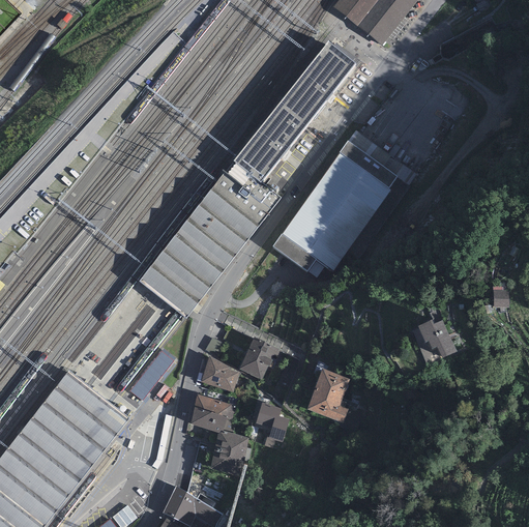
[(339,15),(356,28),(379,0),(339,0),(332,9),(339,15)]
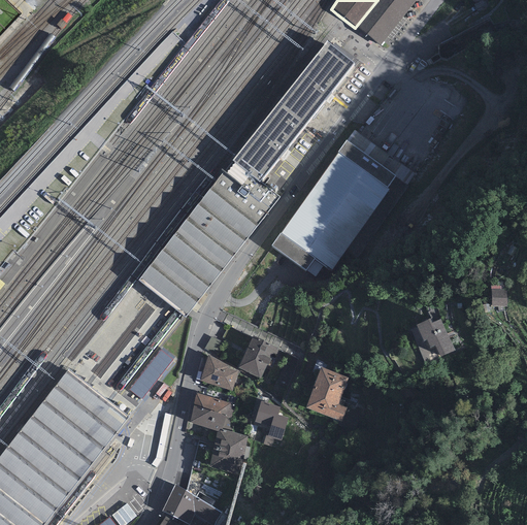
[(377,0),(355,28),(379,47),(415,0),(377,0)]
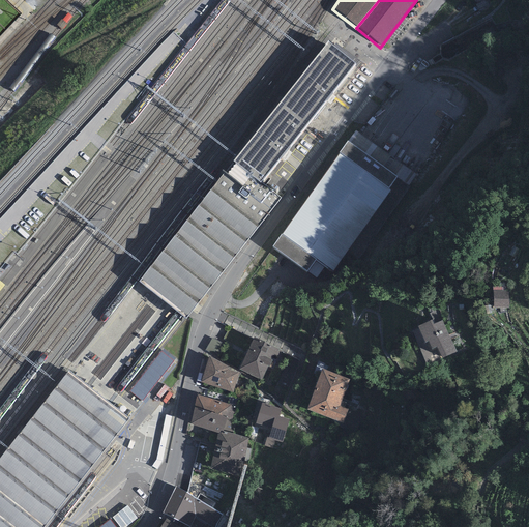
[(235,163),(260,181),(354,63),(327,41),(233,162),(235,163)]
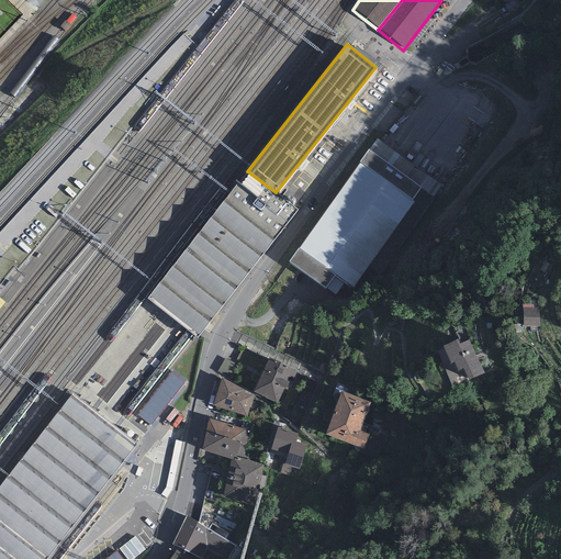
[(376,136),(368,148),(433,194),(441,183),(376,136)]
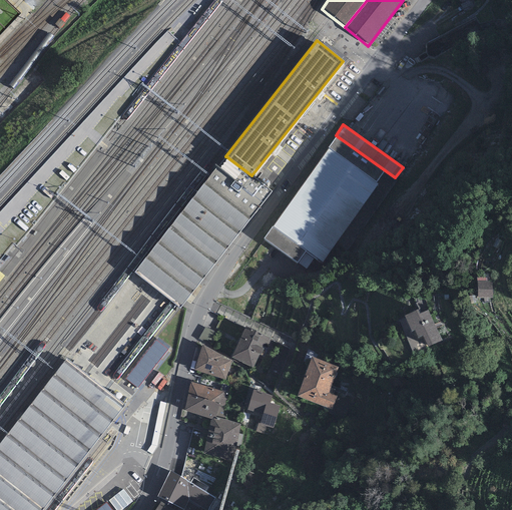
[(335,241),(346,248),(395,177),(336,135),(263,237),(296,261),(305,248),(322,261),(335,241)]
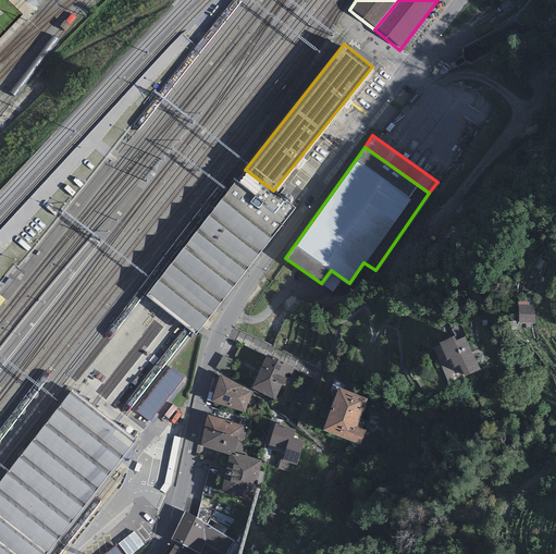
[(247,171),(237,183),(264,204),(273,191),(247,171)]
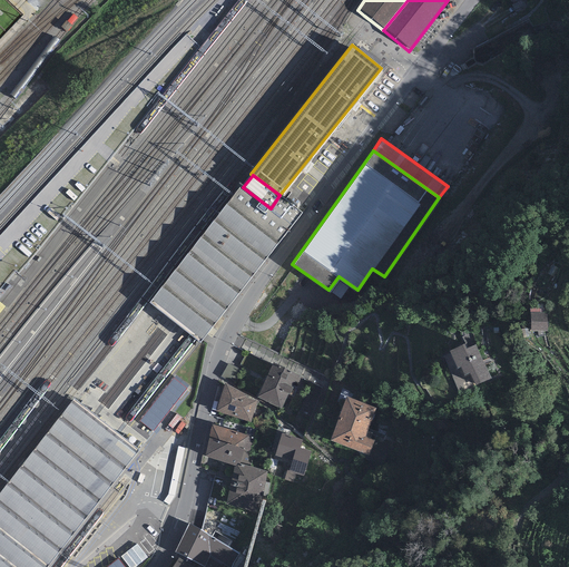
[(168,318),(199,342),(301,212),(280,195),(271,208),(243,187),(241,185),(149,302),(168,318)]
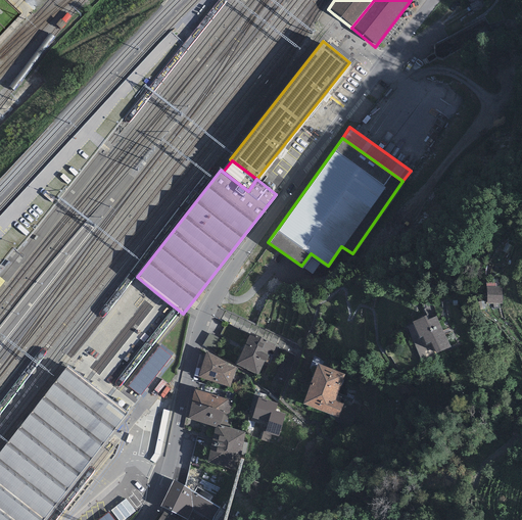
[(501,284),(486,285),(486,301),(501,301),(501,284)]
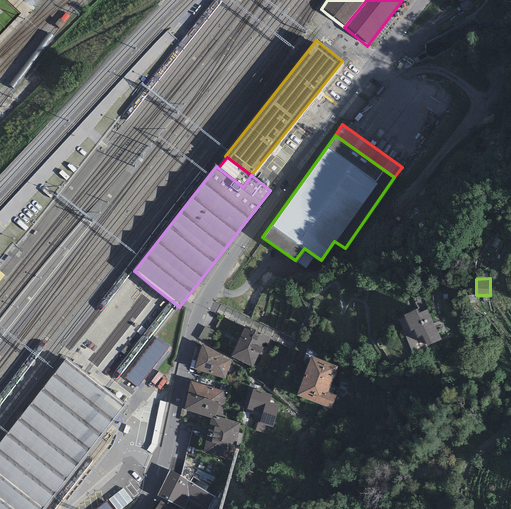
[(416,308),(402,314),(409,329),(412,328),(416,336),(421,334),(426,345),(440,338),(426,308),(418,312),(416,308)]
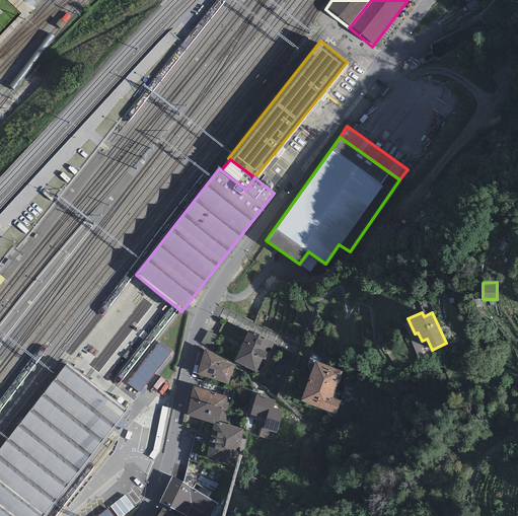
[(240,329),(222,320),(218,329),(236,339),(240,329)]
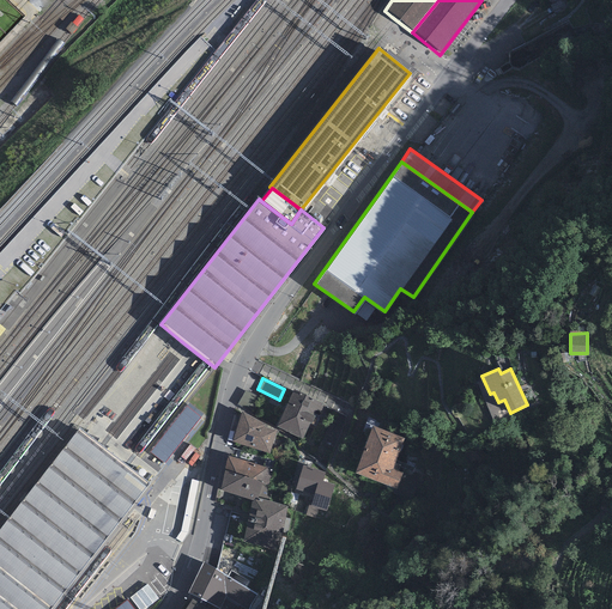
[(325,402),(292,388),(276,425),(302,437),(308,425),(311,426),(315,418),(317,419),(325,402)]
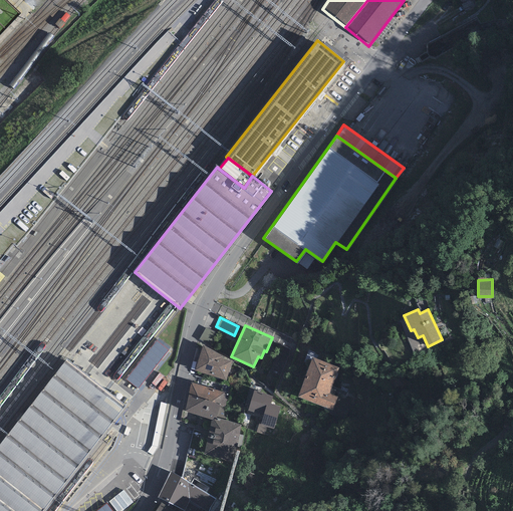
[(126,380),(140,389),(168,348),(156,339),(126,380)]
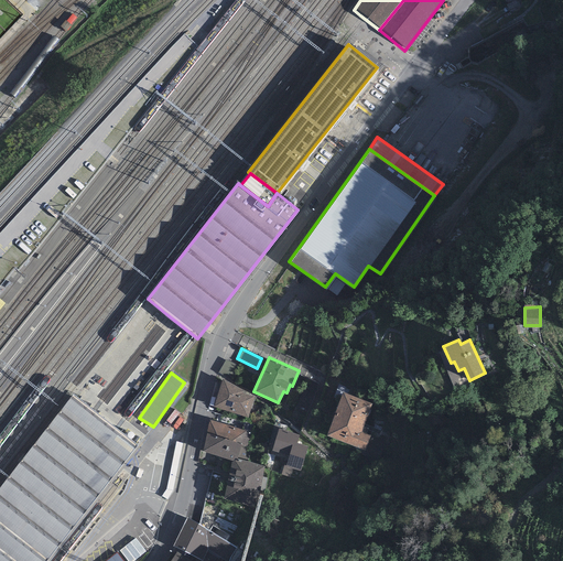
[(222,378),(213,406),(247,416),(253,395),(241,391),(241,388),(222,378)]
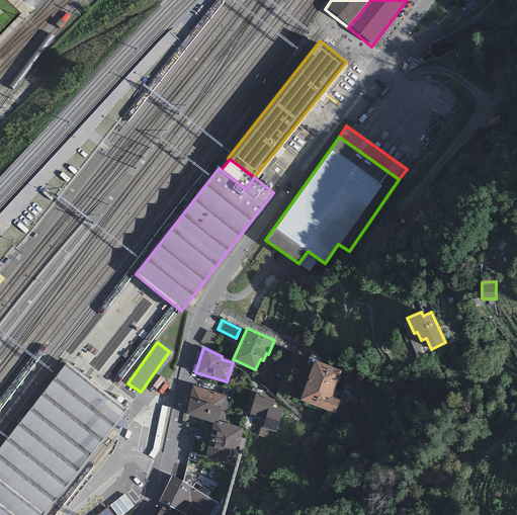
[(341,369),(314,359),(298,400),(334,413),(339,399),(331,396),(341,369)]
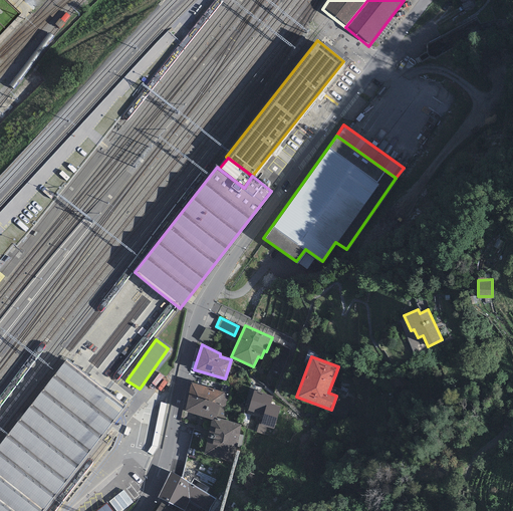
[(84,372),(66,358),(0,443),(0,510),(40,510),(125,404),(116,398),(84,372)]
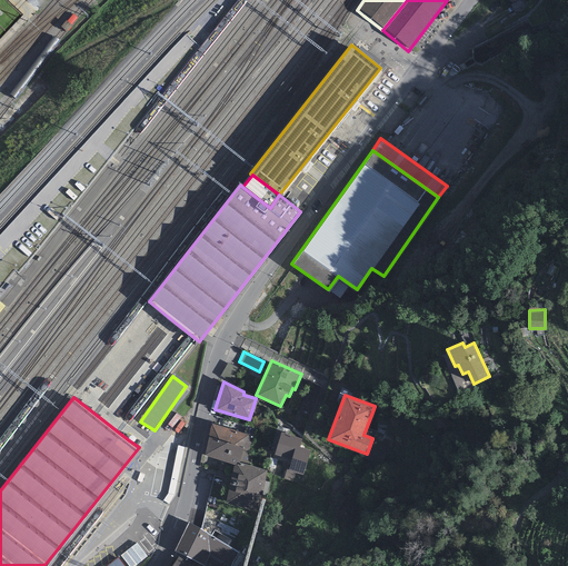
[(251,434),(211,423),(207,437),(242,447),(248,448),(251,434)]
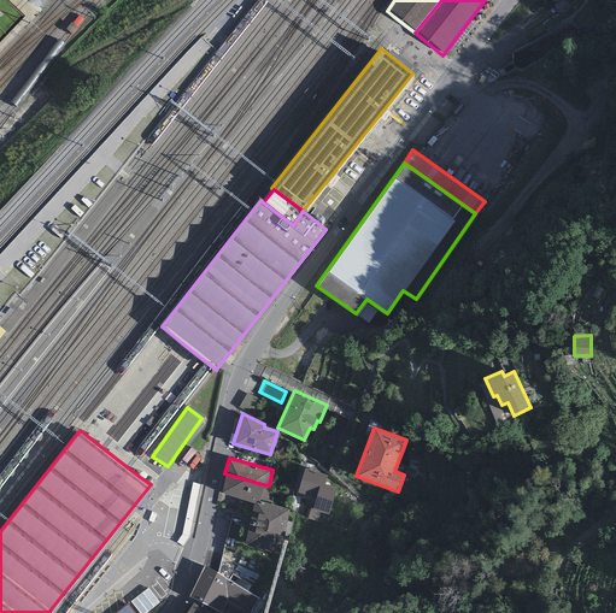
[(327,473),(304,466),(297,490),(315,496),(311,507),(328,512),(336,485),(323,482),(327,473)]
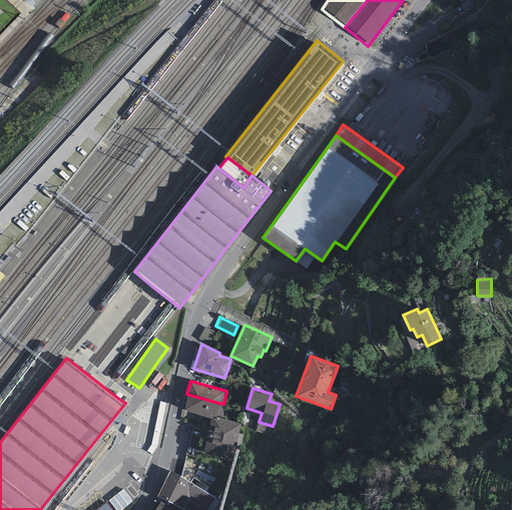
[(214,416),(218,403),(186,394),(182,409),(210,417),(210,415),(214,416)]
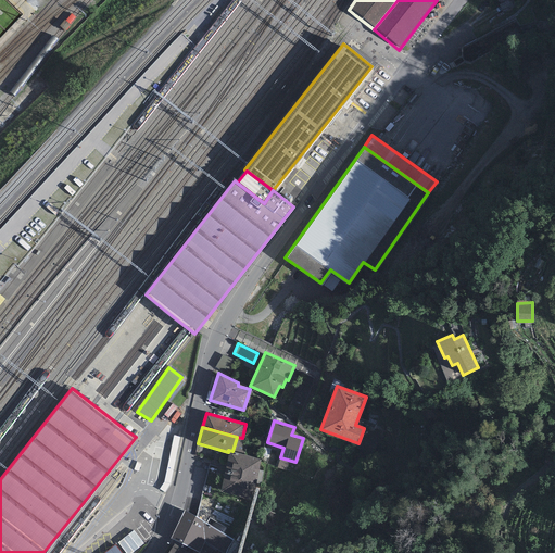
[(218,489),(251,498),(261,457),(232,451),(228,450),(228,452),(218,489)]
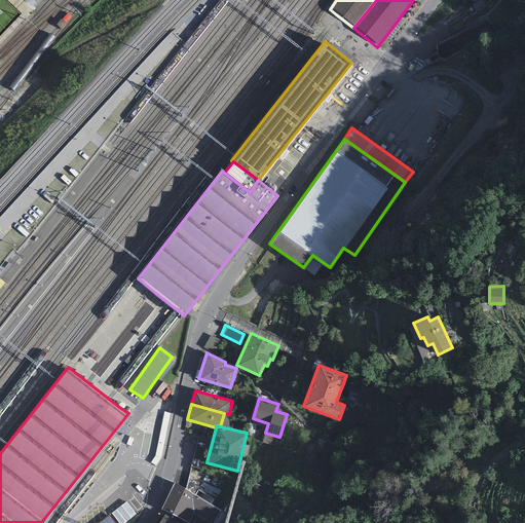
[(174,481),(160,508),(189,522),(192,510),(213,522),(220,509),(174,481)]
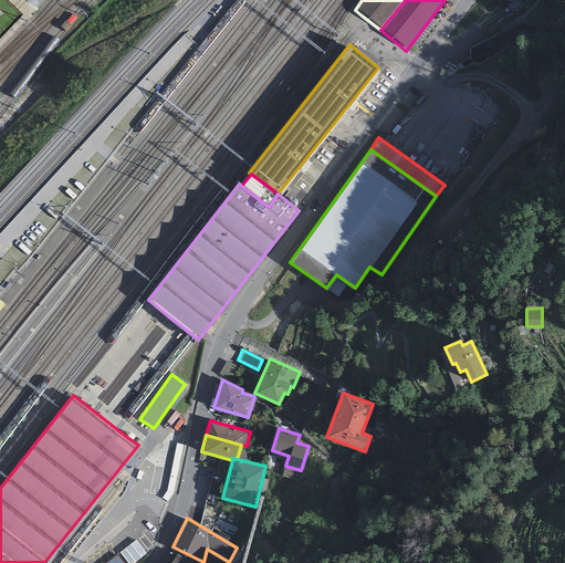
[(134,538),(119,550),(128,562),(129,562),(145,552),(134,538)]
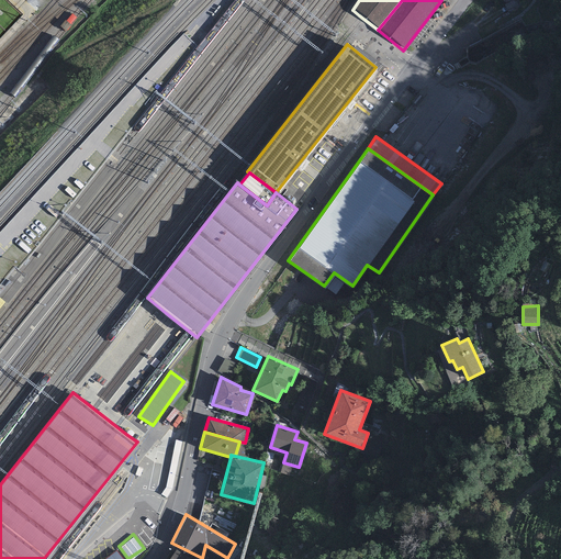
[(194,558),(175,547),(167,558),(194,558)]
